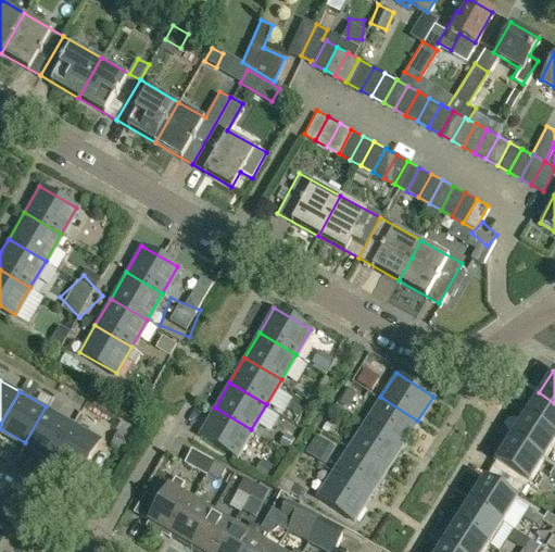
[(554,403),(539,392),(525,415),(554,435),(554,403)]
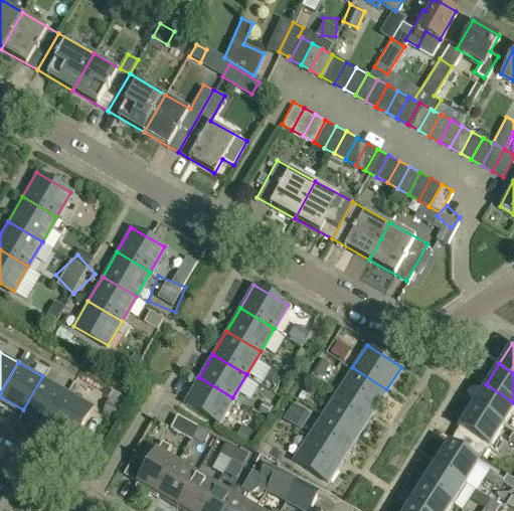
[(386,389),(352,367),(338,390),(372,412),(386,389)]
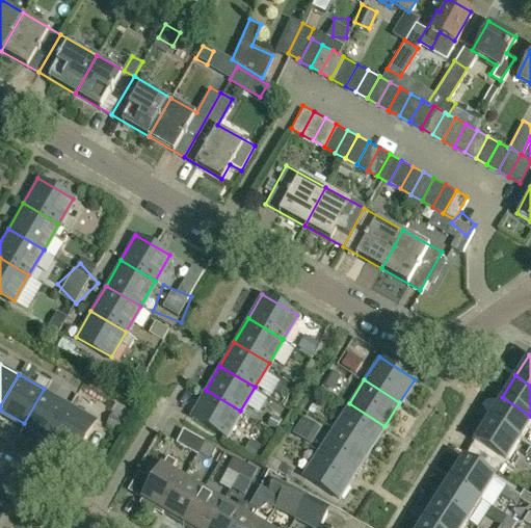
[(69,404),(44,389),(24,423),(49,439),(69,404)]
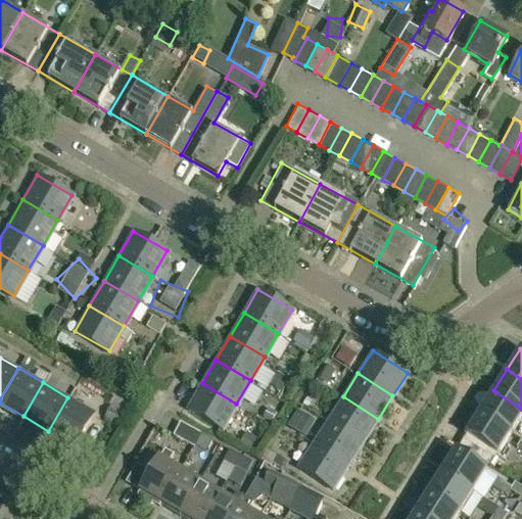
[(236,404),(202,383),(188,407),(223,427),(236,404)]
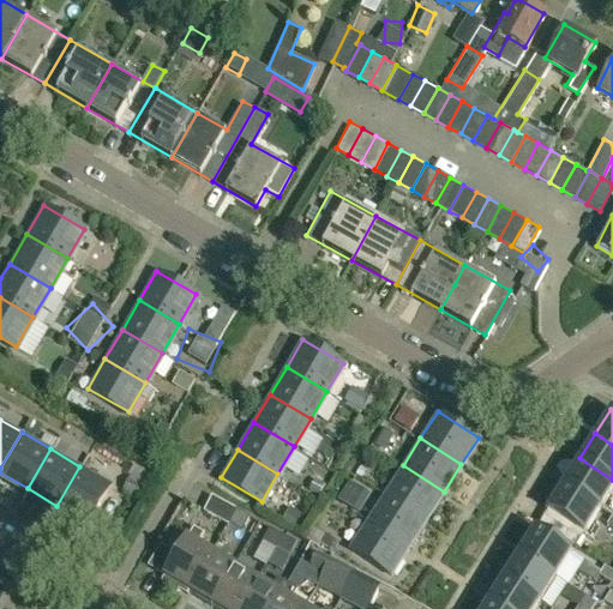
[(612,483),(612,480),(580,458),(563,482),(600,506),(612,483)]
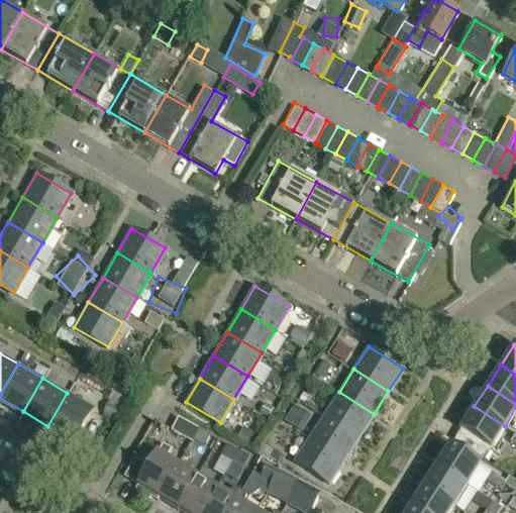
[(374,414),(339,392),(325,414),(359,436),(374,414)]
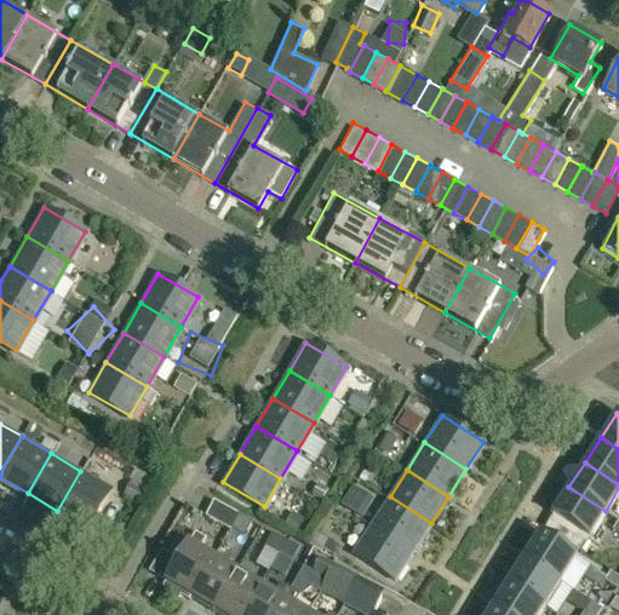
[(110,488),(80,471),(57,511),(86,528),(110,488)]
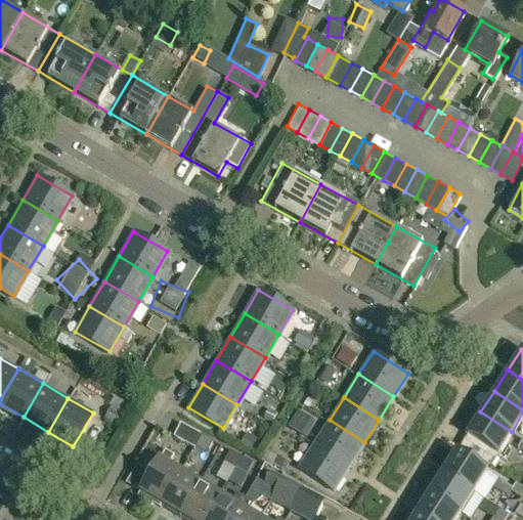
[(512,432),(480,412),(467,433),(497,452),(512,432)]
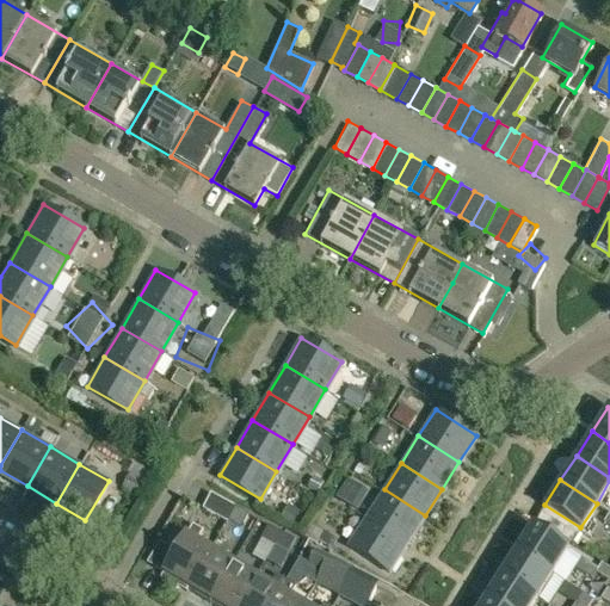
[(425,515),(384,489),(367,517),(407,543),(425,515)]
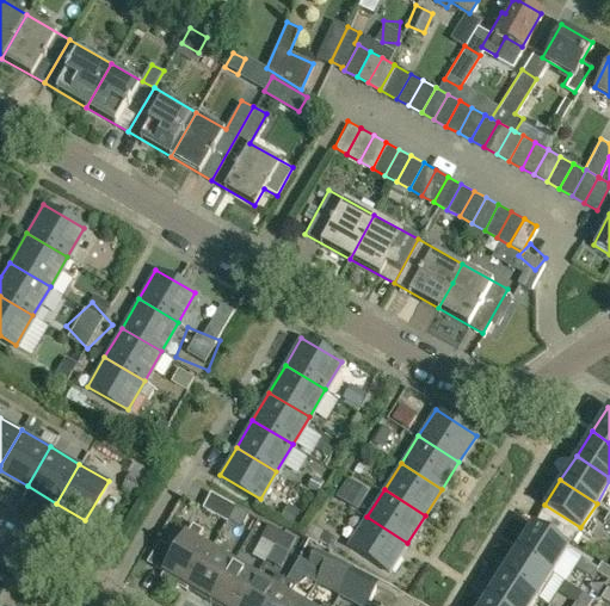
[(227,518),(234,505),(210,492),(203,507),(226,519),(227,518)]
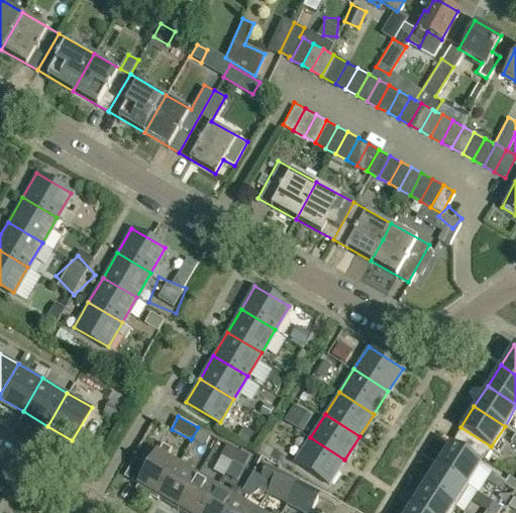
[(198,427),(192,438),(203,444),(209,433),(198,427)]
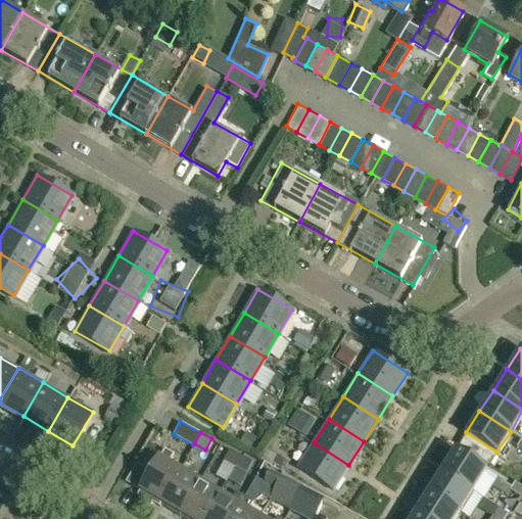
[(348,465),(314,442),(299,465),(334,487),(348,465)]
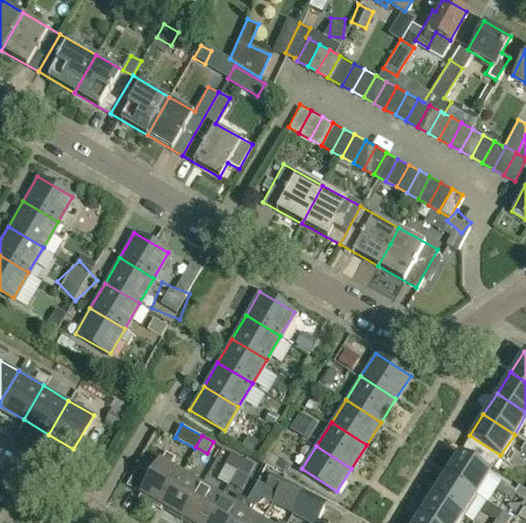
[(175,456),(166,451),(138,496),(139,499),(149,506),(152,504),(154,501),(161,506),(181,472),(169,465),(175,456)]
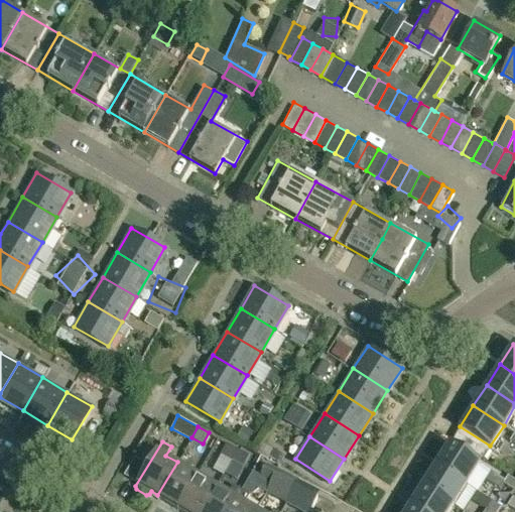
[(231,459),(237,449),(226,441),(220,453),(231,459)]
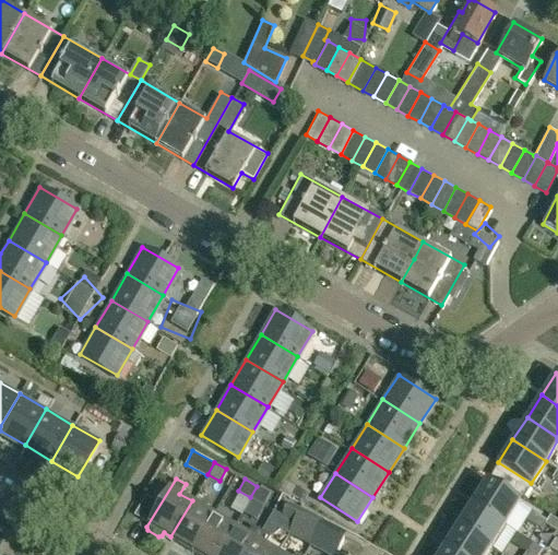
[(506,523),(520,502),(486,480),(472,502),(506,523)]
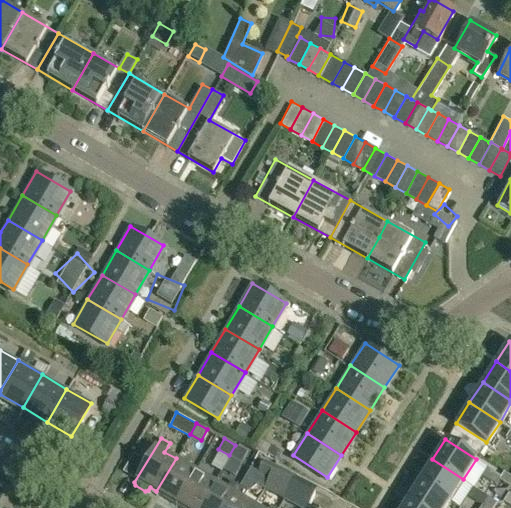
[(235,445),(229,455),(240,462),(247,451),(235,445)]
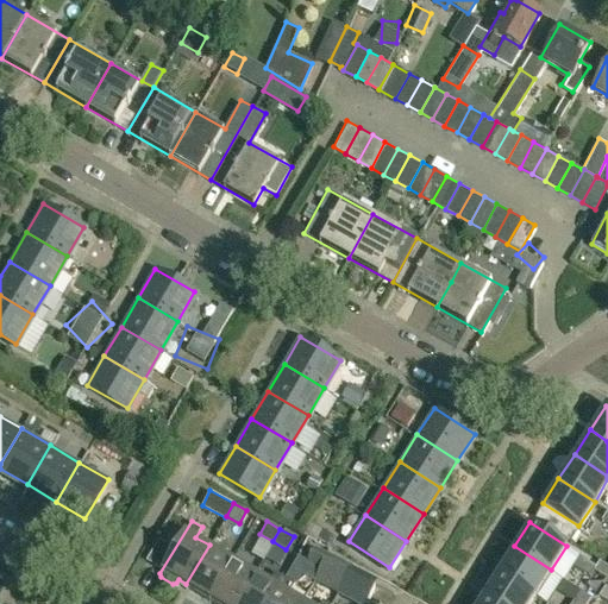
[(186,584),(210,598),(232,559),(210,545),(186,584)]
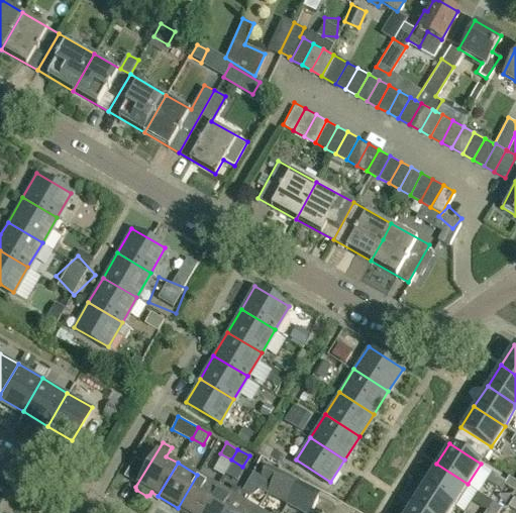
[(260,478),(271,484),(279,470),(267,464),(260,478)]
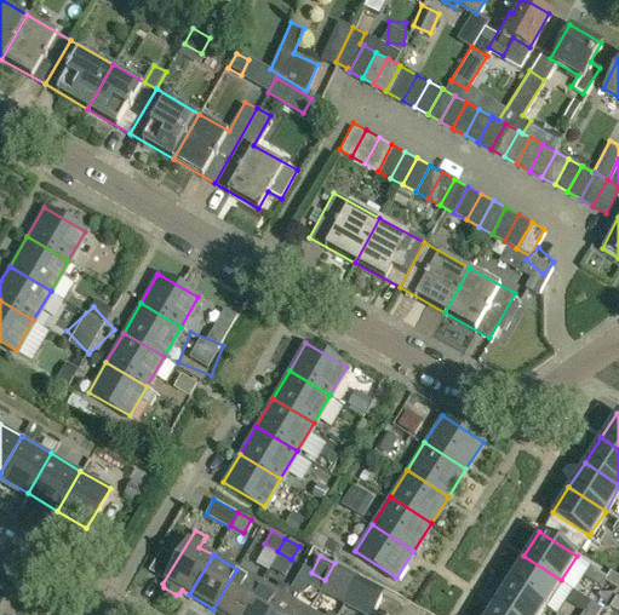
[(561,580),(523,556),(508,581),(545,604),(561,580)]
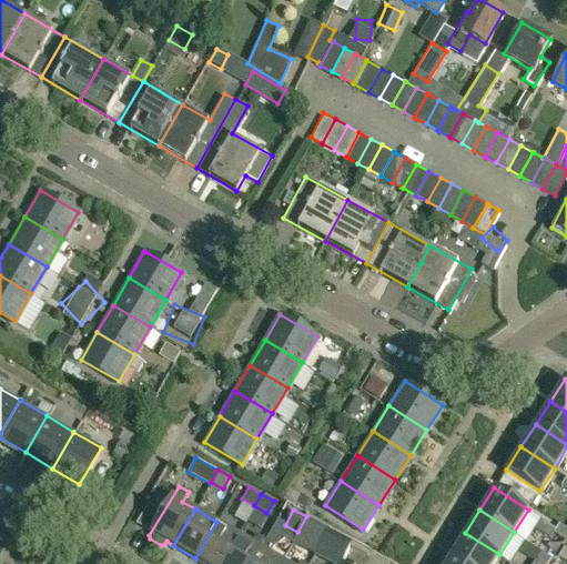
[(315,551),(327,530),(328,529),(306,516),(297,532),(292,541),(314,553),(315,551)]
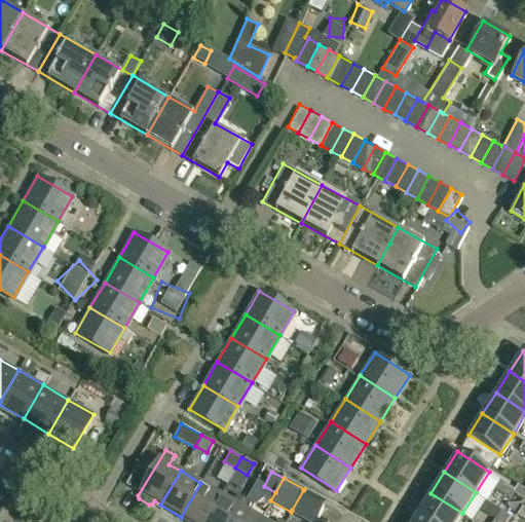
[(494,487),(509,496),(514,488),(499,479),(494,487)]
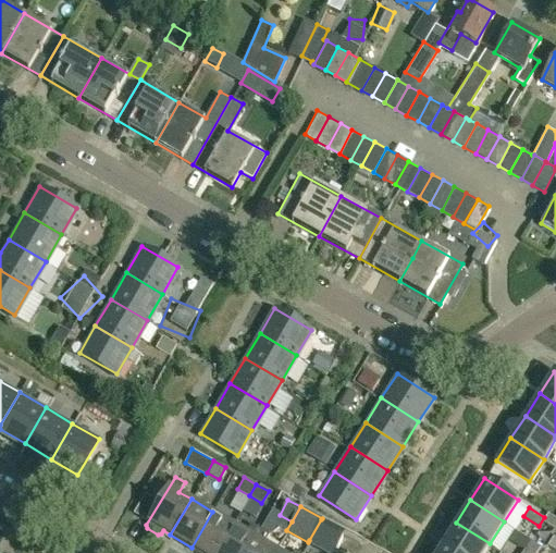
[(200,552),(215,552),(233,524),(212,512),(192,548),(200,552)]
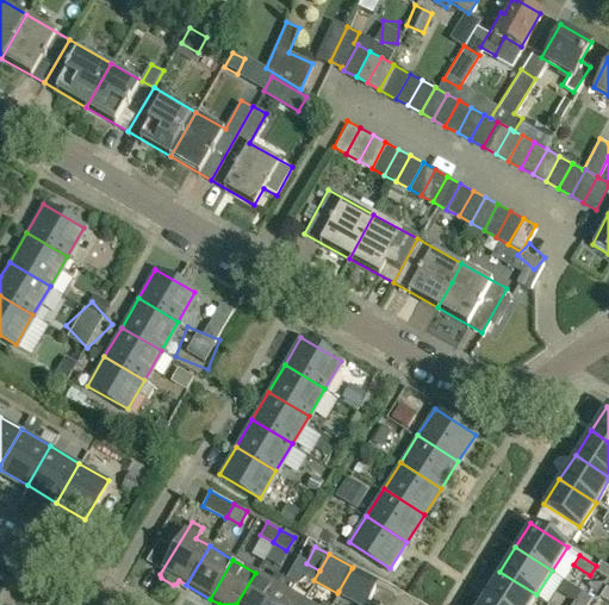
[(352,568),(339,591),(364,604),(377,582),(352,568)]
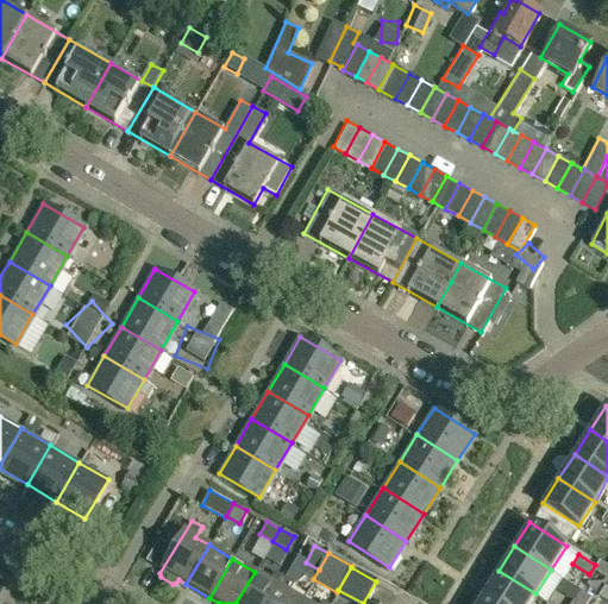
[(268,580),(255,572),(236,603),(267,603),(277,585),(283,576),(274,570),(268,580)]
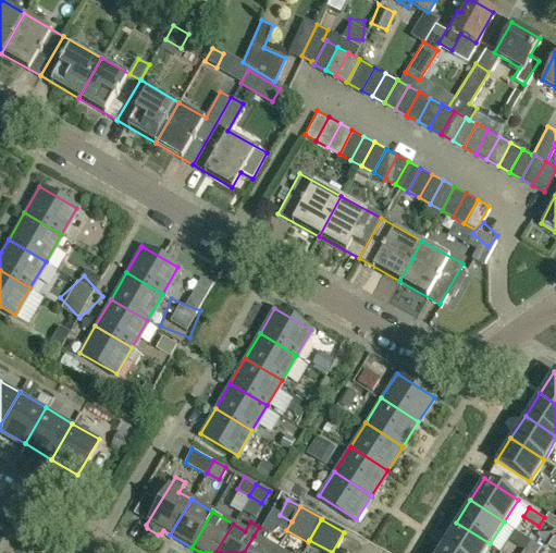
[(482,552),(490,543),(456,523),(442,544),(455,552),(482,552)]
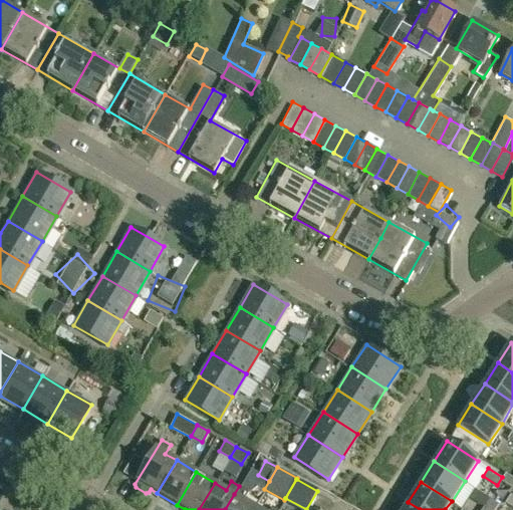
[(251,509),(254,506),(243,500),(248,491),(239,486),(234,494),(225,509),(251,509)]
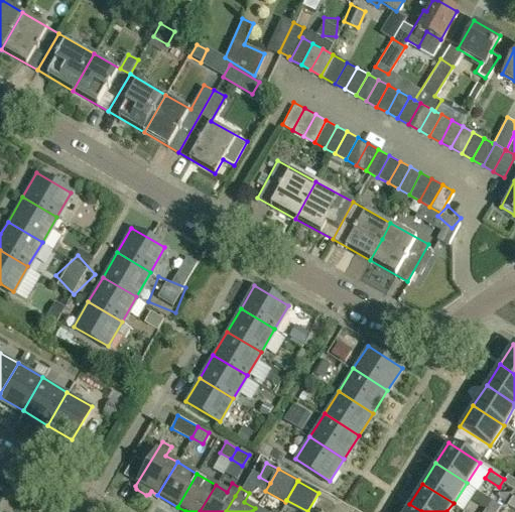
[(472,498),(486,507),(491,499),(477,490),(472,498)]
